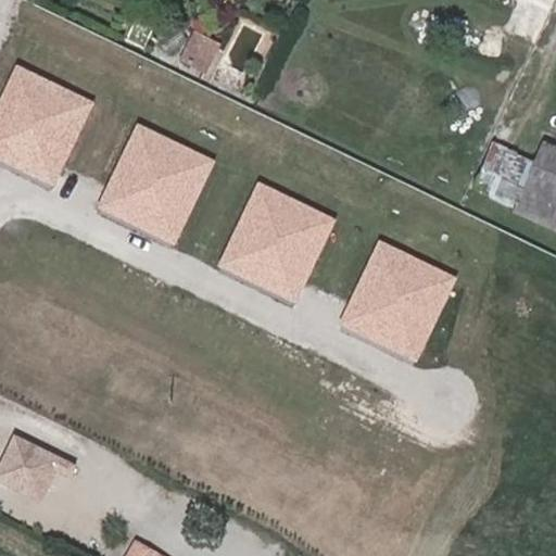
[(218,45),(194,34),(182,62),(205,73),(218,45)]
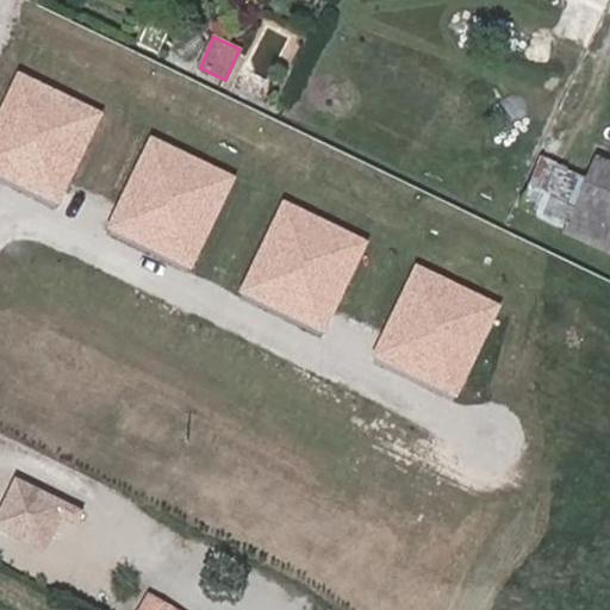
[(103,114),(19,73),(0,111),(0,180),(57,209),(103,114)]
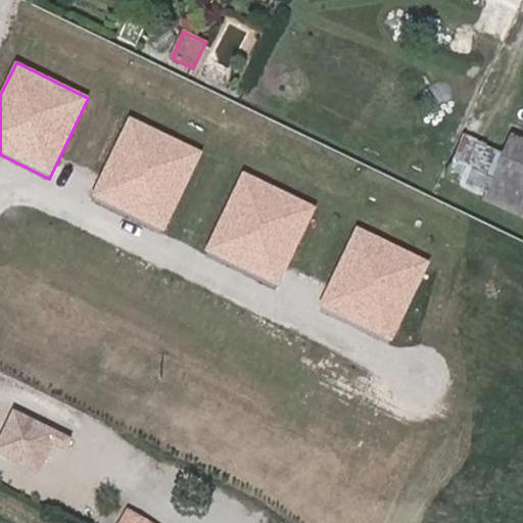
[(202,153),(131,117),(91,197),(163,233),(202,153)]
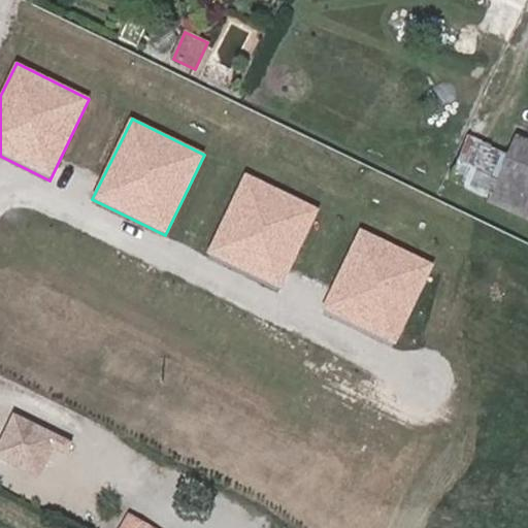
[(510,155),(471,136),(453,178),(492,197),(510,155)]
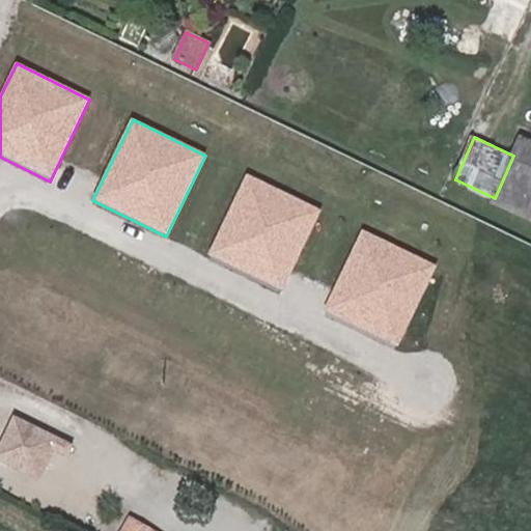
[(322,212),(248,175),(207,257),(281,294),(322,212)]
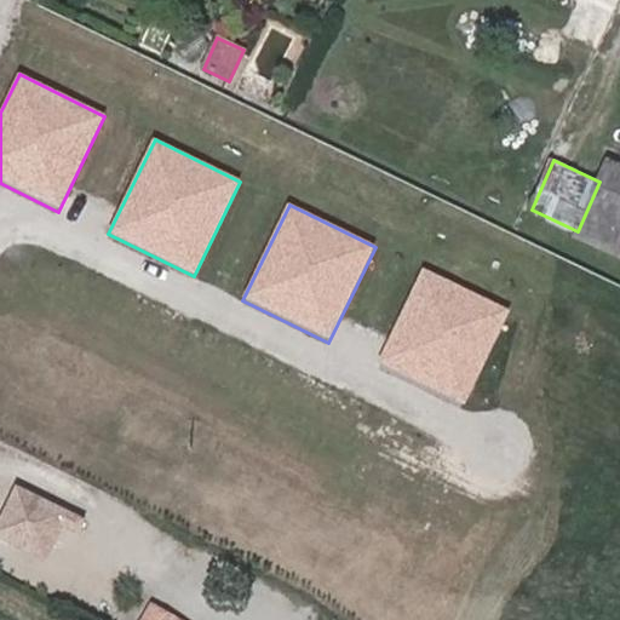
[(510,313),(424,270),(377,365),(463,407),(510,313)]
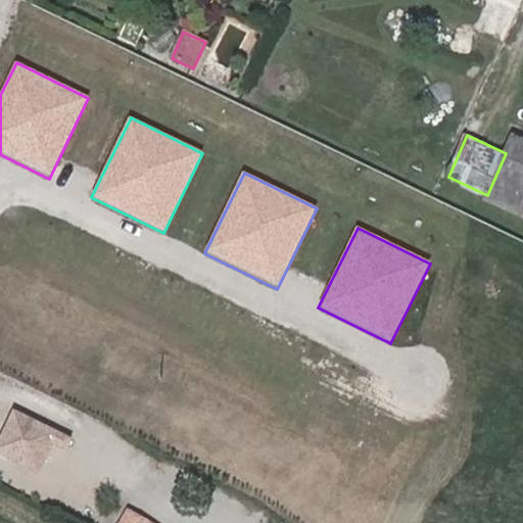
[(13,411),(0,438),(0,455),(14,463),(18,454),(43,465),(53,444),(65,450),(72,438),(13,411)]
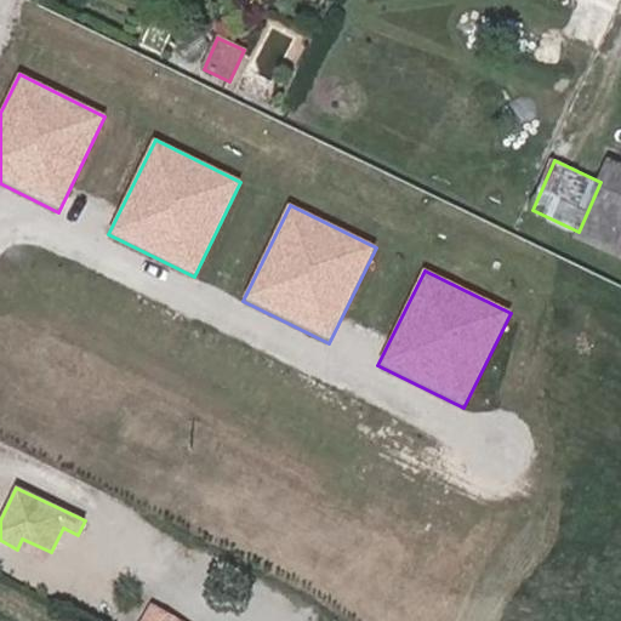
[(51,552),(22,539),(17,550),(45,563),(51,552)]
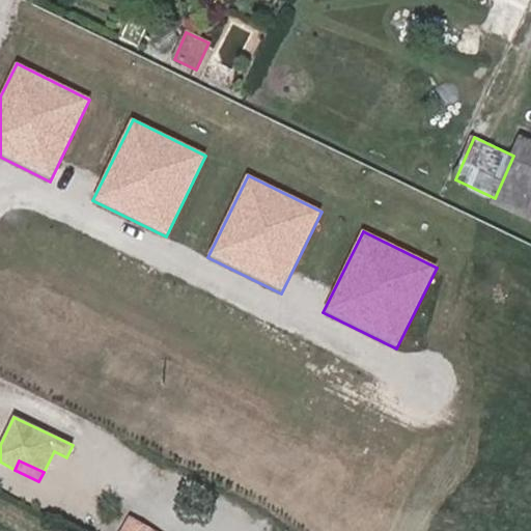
[(154,530),(130,518),(122,530),(154,530)]
